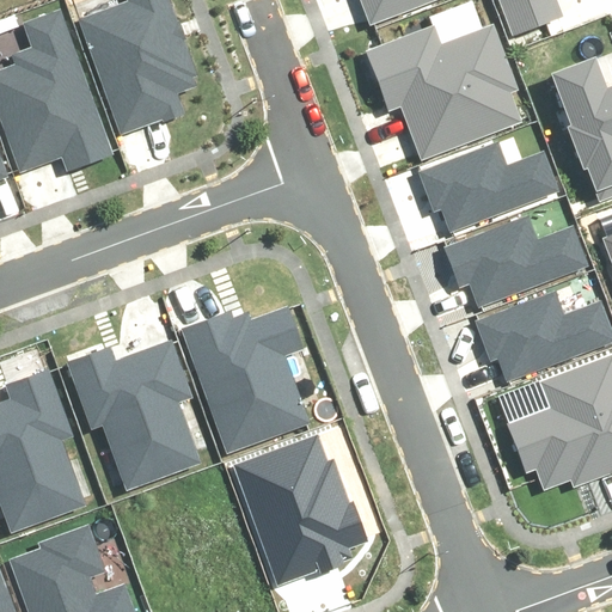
[(78,18),(120,135),(184,112),(178,93),(196,86),(193,78),(199,75),(171,0),(127,0),(127,1),(78,18)]
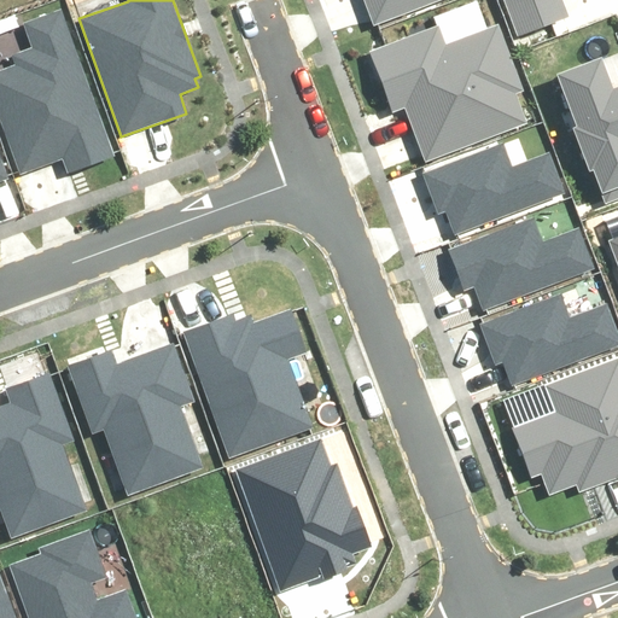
[(365,0),(374,23),(435,0),(365,0)]
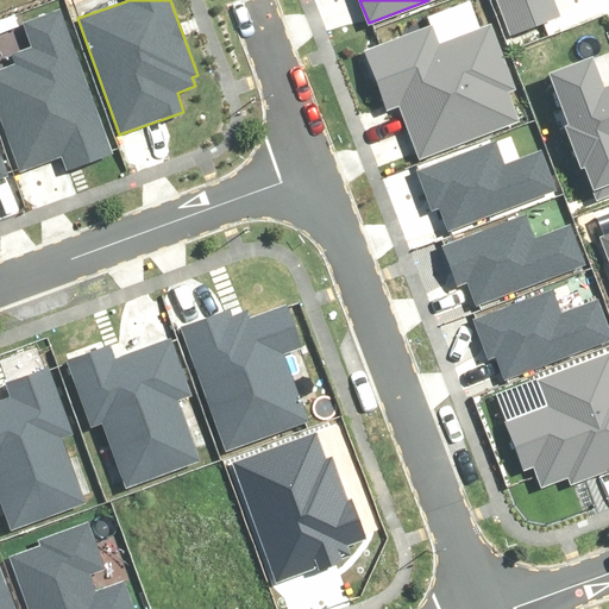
[(0,75),(0,115),(20,171),(62,156),(67,170),(113,154),(60,10),(24,23),(32,48),(11,55),(17,70),(0,75)]
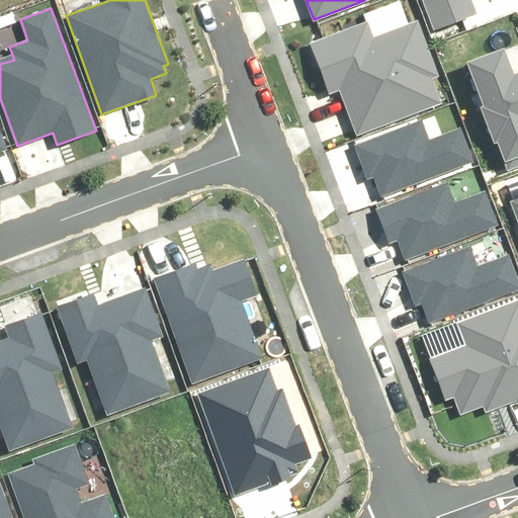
[(312,42),(331,92),(340,89),(357,133),(443,100),(435,78),(440,76),(418,17),(377,32),(372,19),(312,42)]
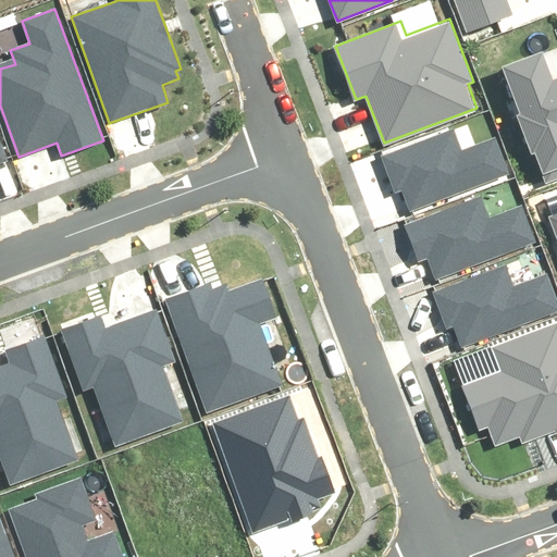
[(382,158),(395,192),(400,189),(410,212),(508,173),(494,137),(461,150),(453,130),(382,158)]
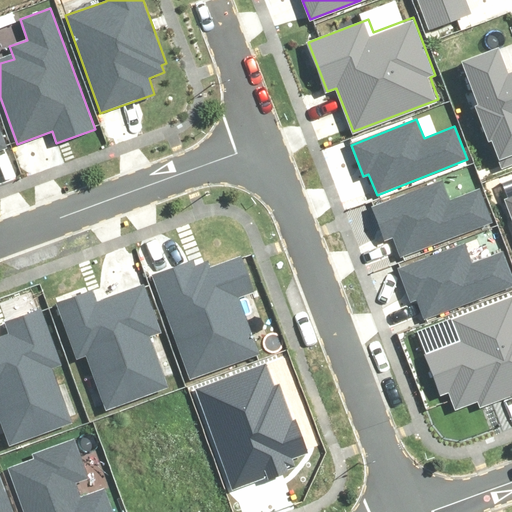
[(375,208),(388,239),(393,237),(401,258),(491,222),(478,189),(448,201),(440,182),(375,208)]
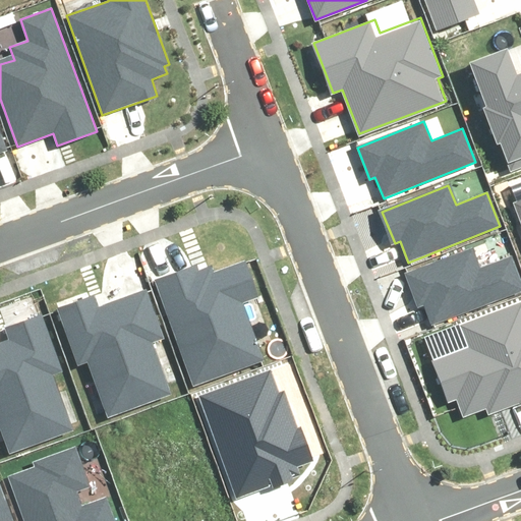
[(406,275),(418,306),(423,304),(432,326),(520,289),(520,281),(511,255),(480,268),(472,248),(406,275)]
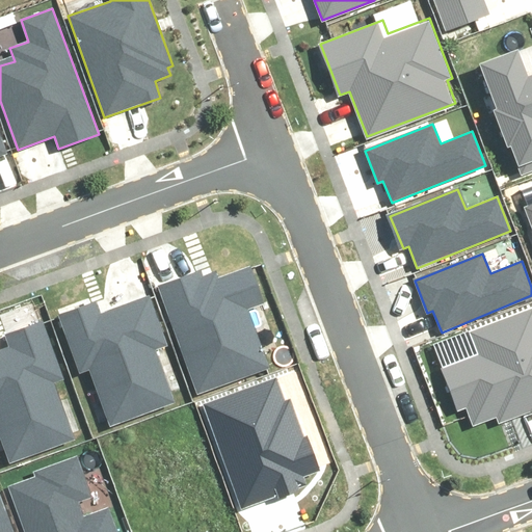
[(445,371),(459,410),(468,407),(474,425),(497,417),(500,425),(531,413),(531,308),(472,331),(481,356),(445,371)]
